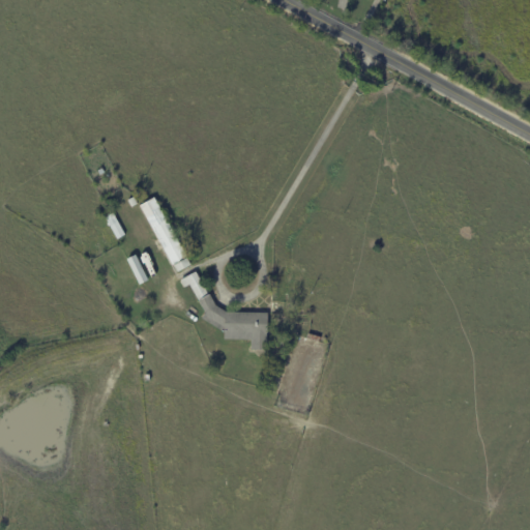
[(128,200),(135,197),(139,204),(131,207),(128,200)]
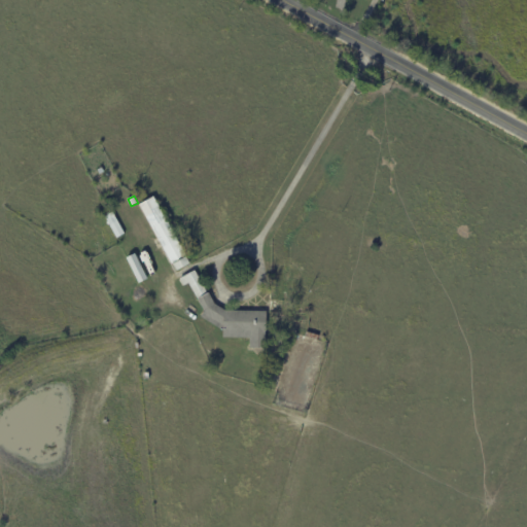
[(172,264),(171,265),(138,205),(152,198),(184,256),(172,264)]
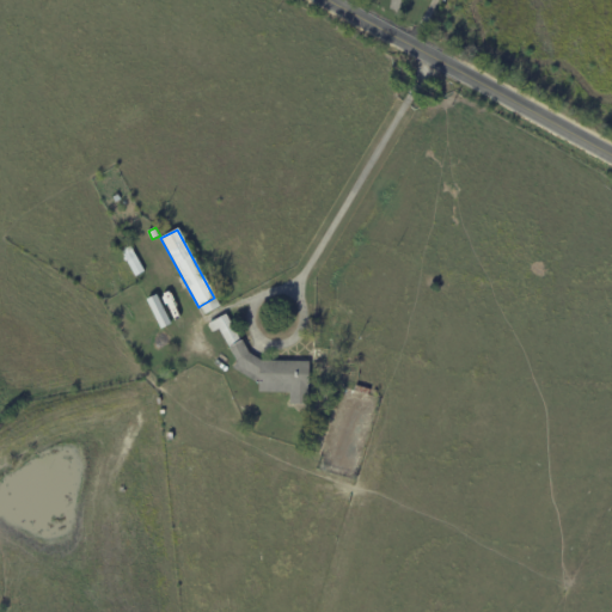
[(144,273),(136,276),(127,261),(126,261),(124,258),(126,257),(122,251),(132,246),(146,270),(144,273)]
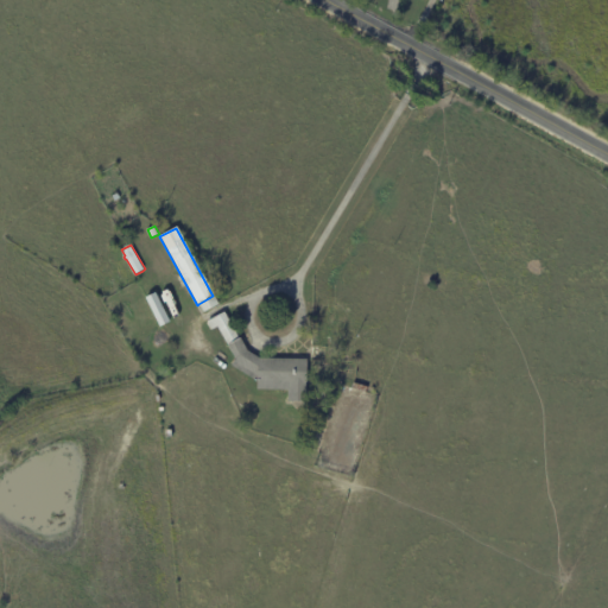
[(157,292),(172,321),(162,327),(146,297),(157,292)]
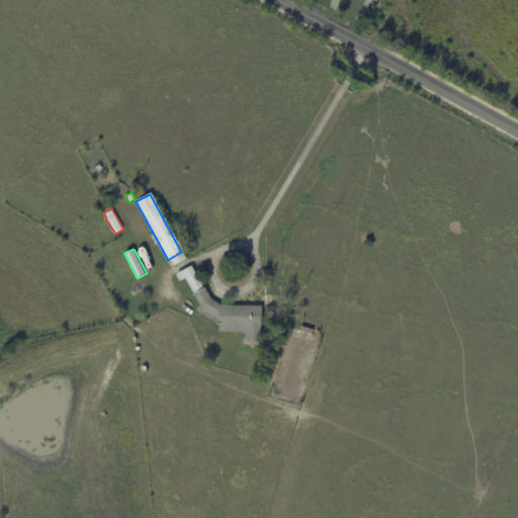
[(173,266),(170,260),(183,252),(186,259),(173,266)]
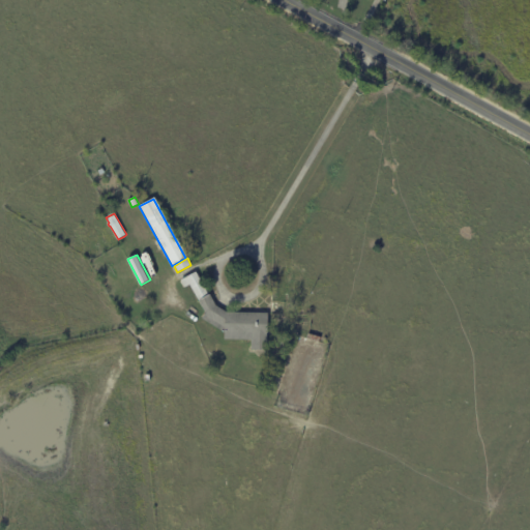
[(209,295),(211,294),(216,305),(227,312),(269,313),(268,350),(252,350),(252,340),(225,340),(226,332),(203,318),(207,313),(204,307),(203,308),(190,285),(183,288),(180,282),(182,281),(181,280),(197,271),(209,295)]
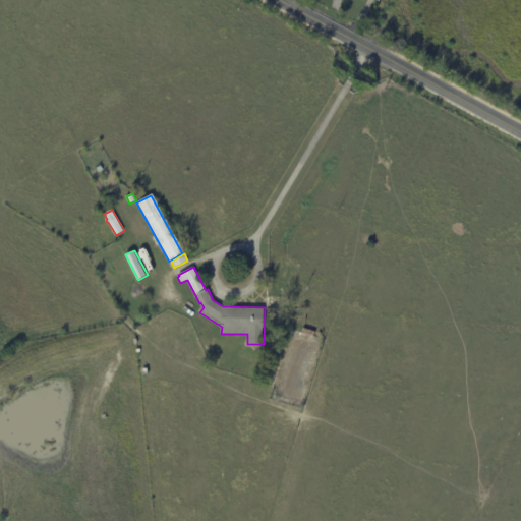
[(303,329),(315,332),(314,337),(302,334),(303,329)]
